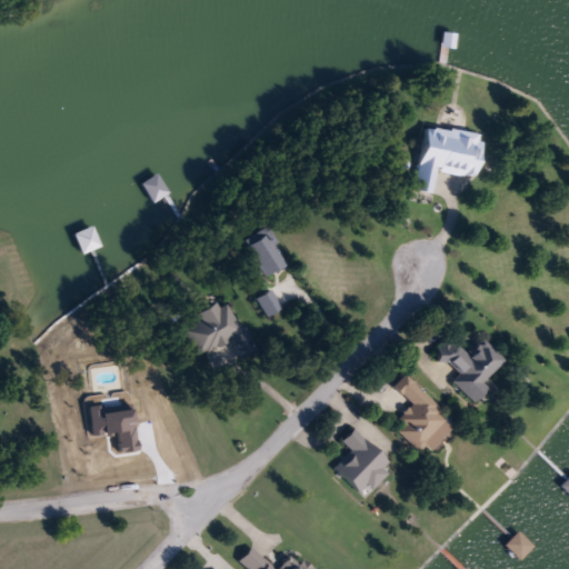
[(437,169),(432,190),(415,187),(428,122),(487,136),(478,178),(437,169)]
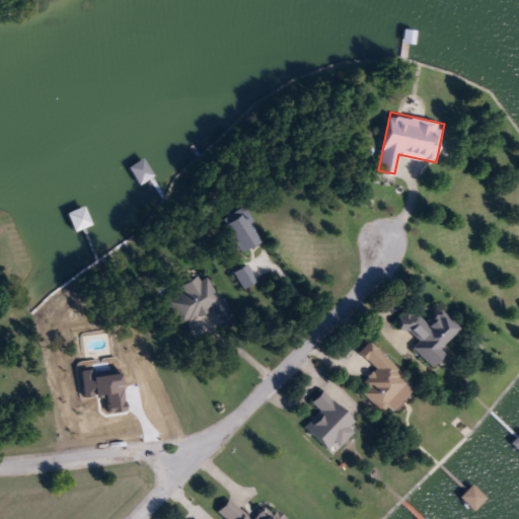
[(245,252),(225,219),(246,206),(267,239),(245,252)]
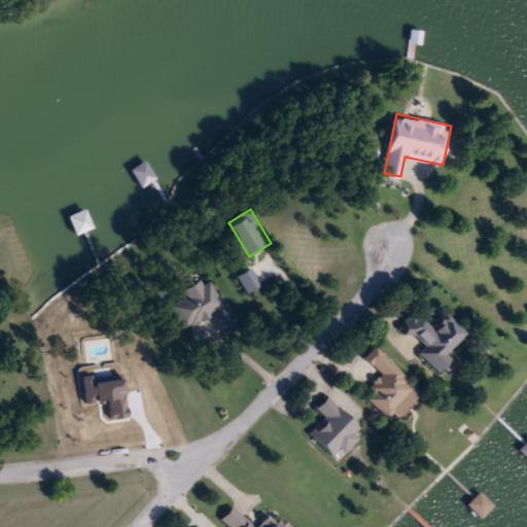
[(266,284),(251,292),(241,276),(255,268),(266,284)]
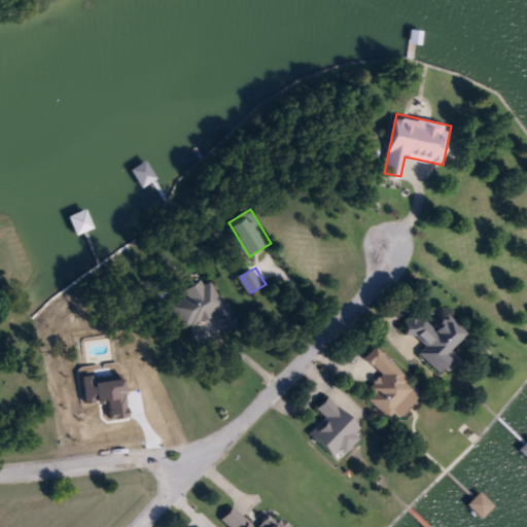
[(217,313),(189,330),(173,305),(186,296),(185,293),(211,277),(241,323),(229,331),(217,313)]
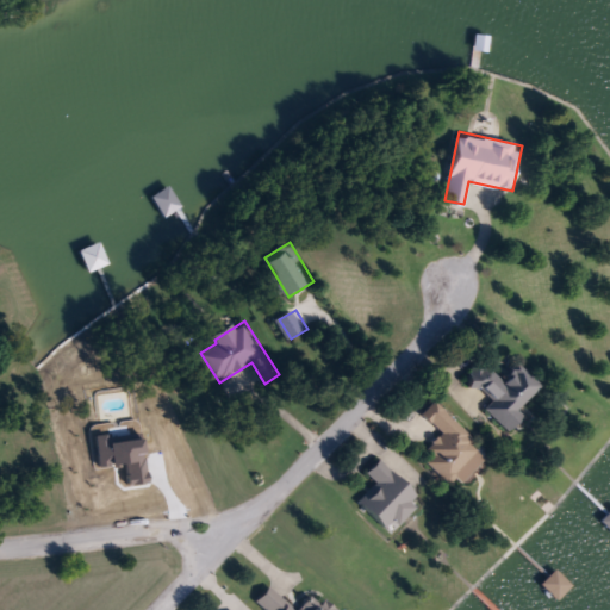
[(489,408),(493,403),(467,378),(481,361),(502,380),(517,363),(543,388),(527,406),(535,414),(516,434),(489,408)]
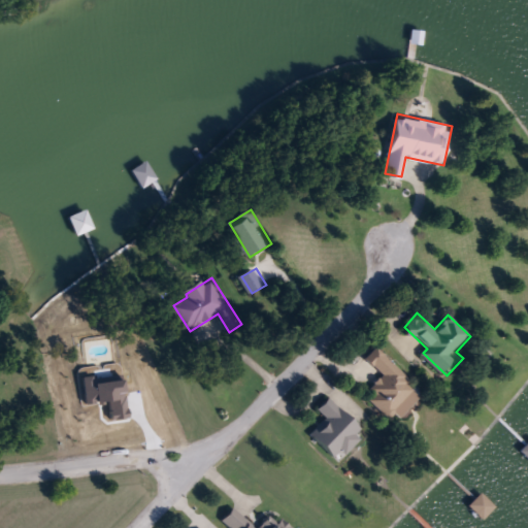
[(377,347),(424,392),(394,423),(370,399),(375,394),(370,389),(384,374),(366,358),(377,347)]
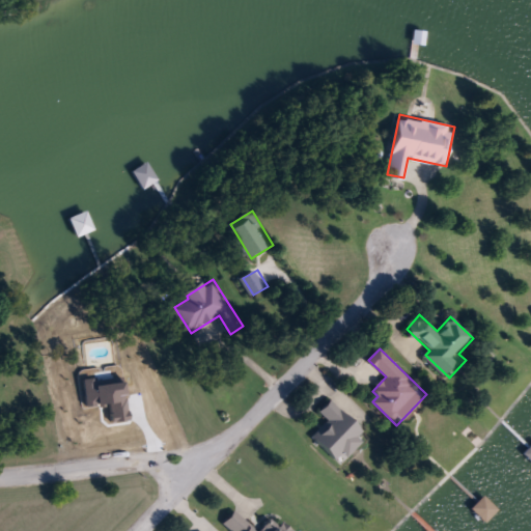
[(325,424),(315,415),(330,401),(361,431),(356,438),(362,443),(340,466),(312,438),(325,424)]
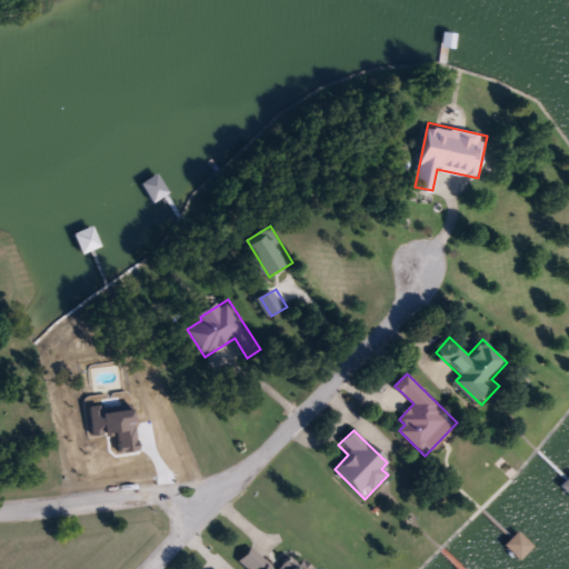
[(536,551),(525,561),(509,545),(520,535),(536,551)]
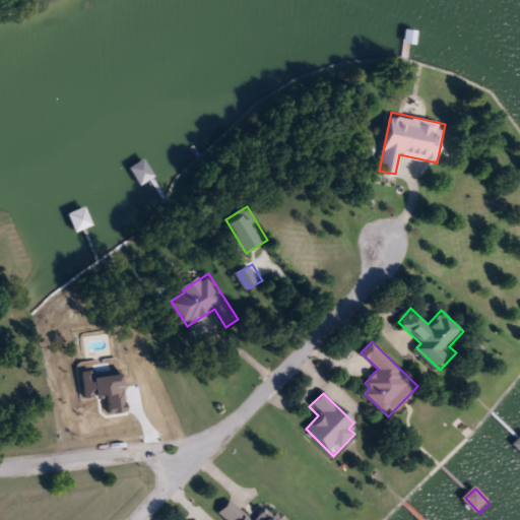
[(230,502),(252,519),(272,519),(275,517),(278,519),(229,519),(220,513),(230,502)]
